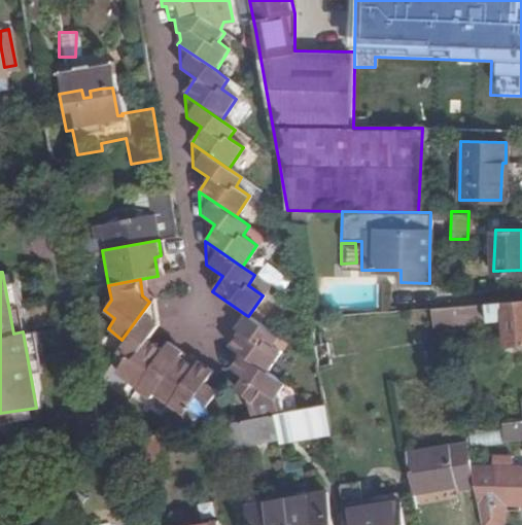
[(521,299),(428,309),(429,329),(495,322),(496,328),(502,327),(505,346),(521,344),(521,299)]
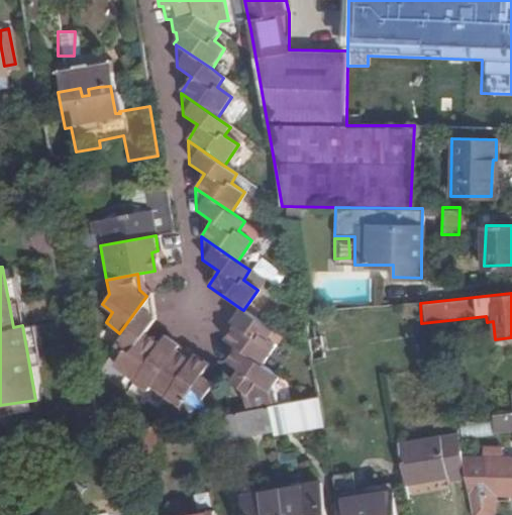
[(111,365),(132,380),(156,346),(142,336),(151,322),(146,296),(119,333),(113,343),(120,350),(111,365)]
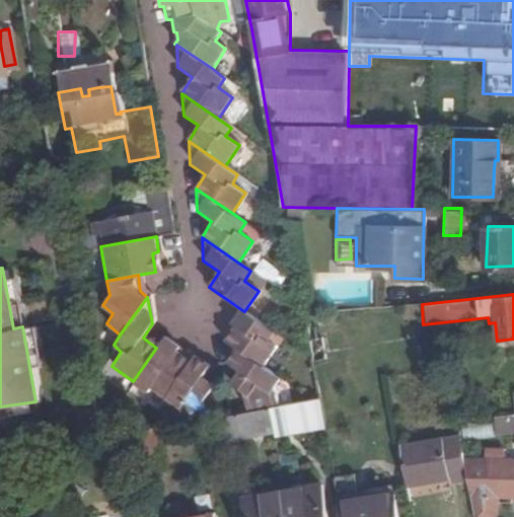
[(226,342),(237,350),(263,367),(282,337),(244,311),(242,310),(232,323),(236,326),(226,342)]
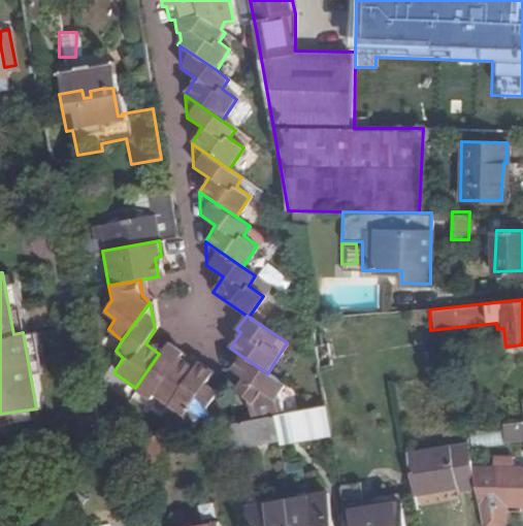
[(166,408),(192,370),(177,359),(181,355),(167,344),(159,354),(135,388),(133,390),(146,400),(151,396),(166,408)]
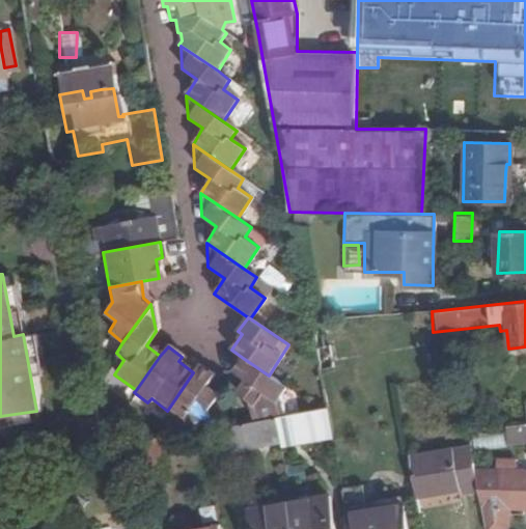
[(269,376),(243,358),(234,371),(246,379),(237,395),(248,404),(250,422),(270,418),(283,415),(280,394),(285,387),(269,376)]
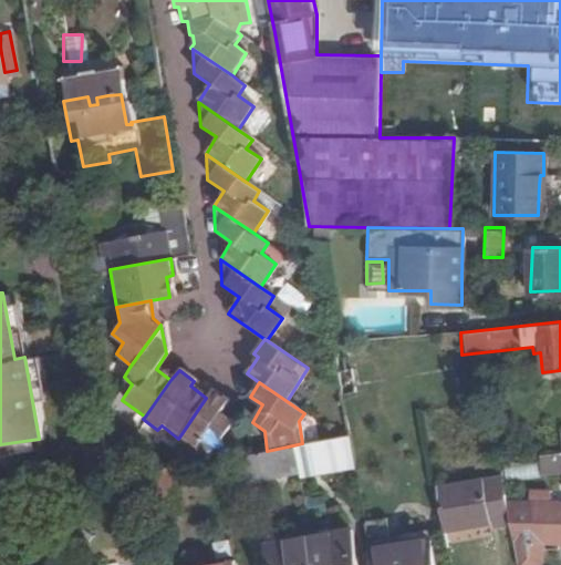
[(224,403),(211,392),(206,398),(178,439),(185,443),(188,465),(224,459),(220,439),(229,427),(216,414),(224,403)]
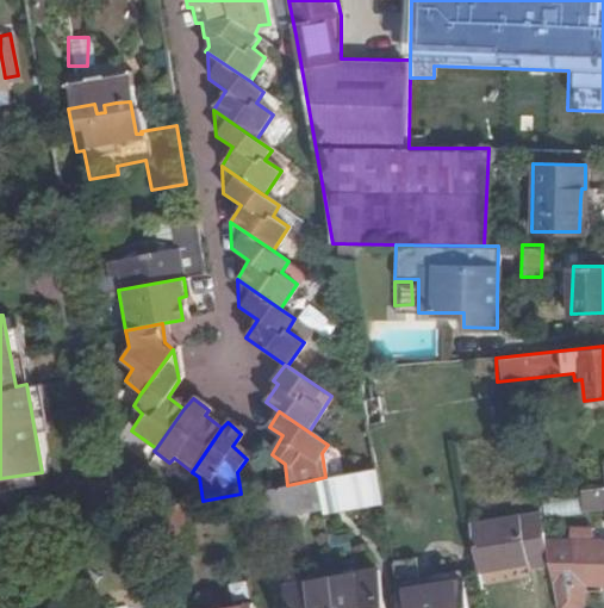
[(499,447),(520,444),(516,429),(498,434),(496,434),(499,447)]
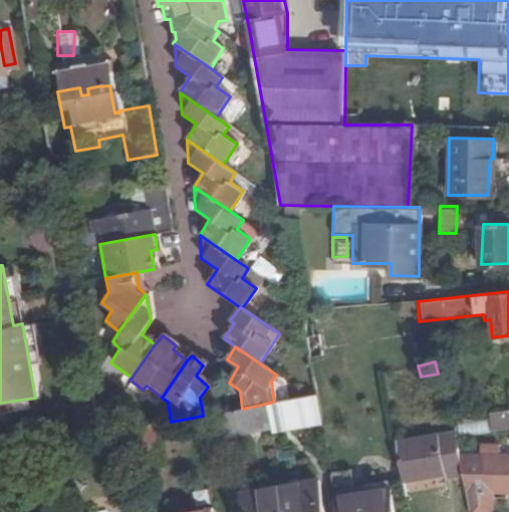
[(265,429),(317,419),(313,395),(274,402),(261,405),(265,426),(265,429)]
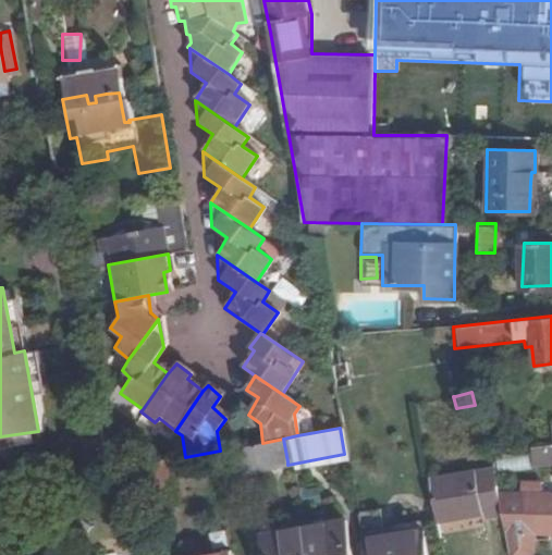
[(244,469),(287,461),(283,439),(262,443),(241,446),(244,469)]
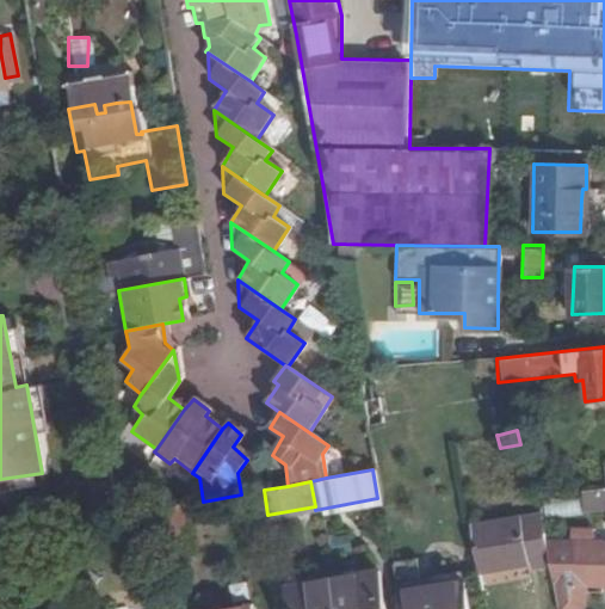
[(594,508),(603,506),(602,485),(600,485),(592,485),(594,508)]
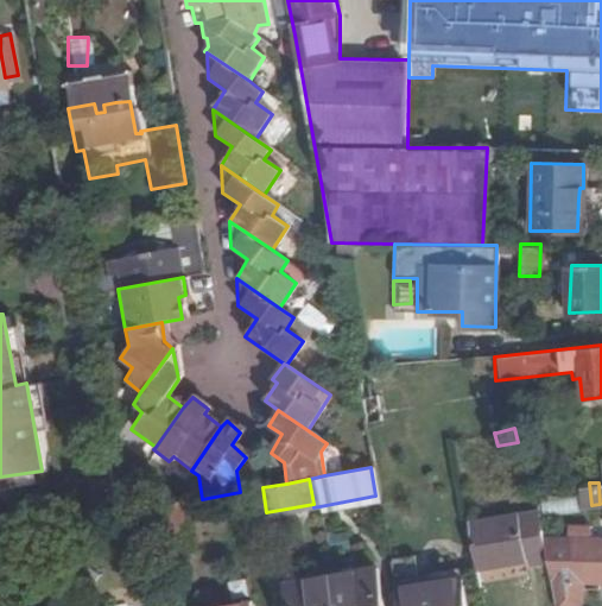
[(188,551),(178,504),(156,507),(164,555),(188,551)]
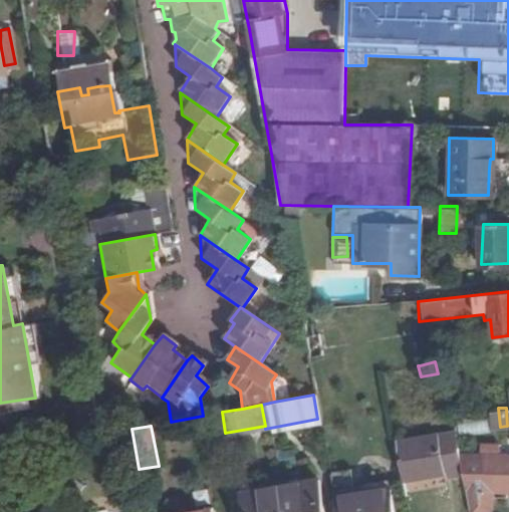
[(455,458),(450,433),(392,445),(400,484),(424,479),(438,476),(458,472),(455,458)]
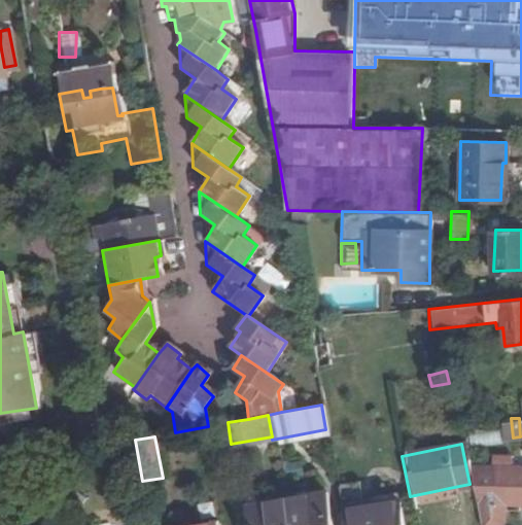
[(283,458),(276,459),(279,475),(297,471),(296,461),(284,462),(283,458)]
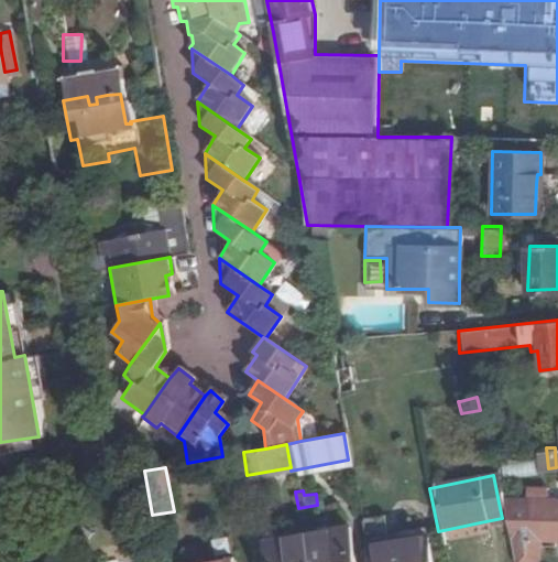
[(557,501),(542,503),(524,503),(499,503),(502,518),(503,525),(510,561),(535,561),(535,540),(557,539),(557,501)]
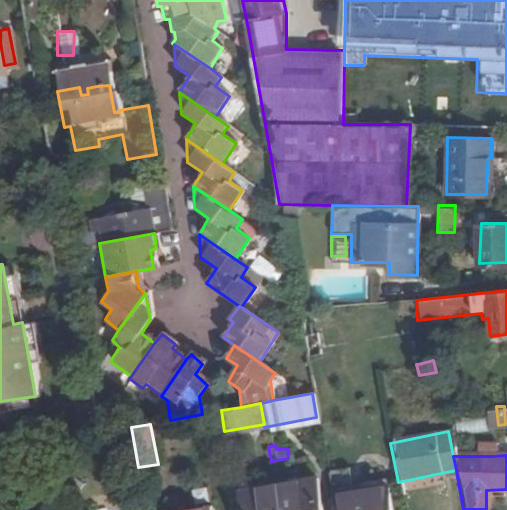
[(456,470),(436,474),(437,480),(457,476),(456,470)]
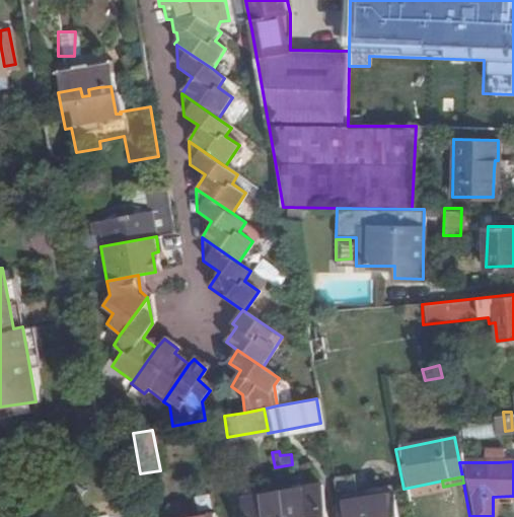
[(322,516),(316,481),(279,488),(283,516),(322,516)]
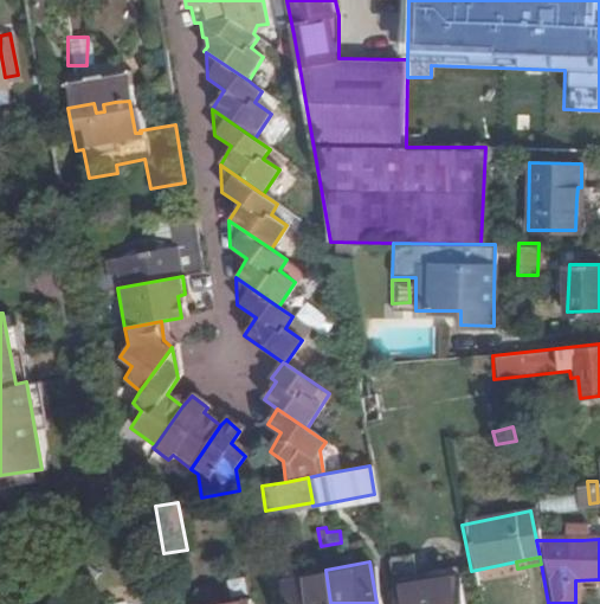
[(330,603),(326,570),(278,578),(283,603),(330,603)]
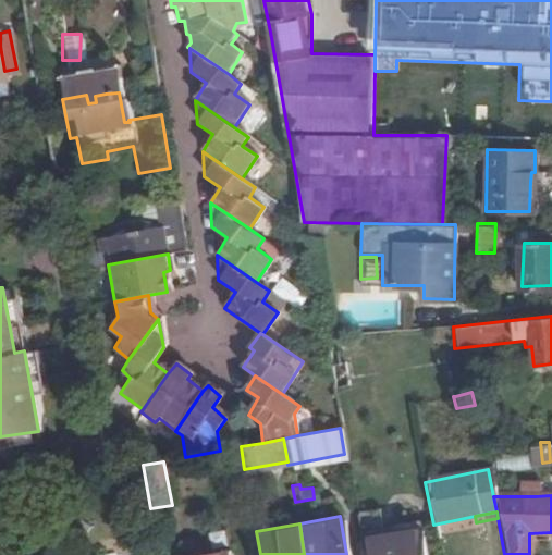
[(388,545),(360,551),(360,554),(422,554),(420,539),(407,541),(404,530),(385,534),(388,545)]
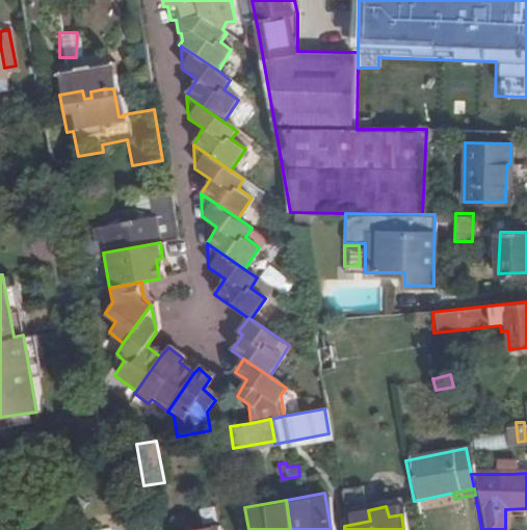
[(167,528),(167,529),(217,529),(215,518),(167,528)]
